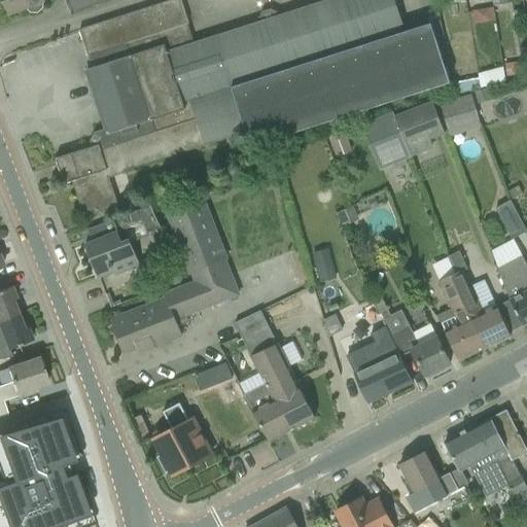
[(3,0),(9,14),(27,7),(31,12),(38,12),(43,8),(43,1),(44,0),(3,0)]
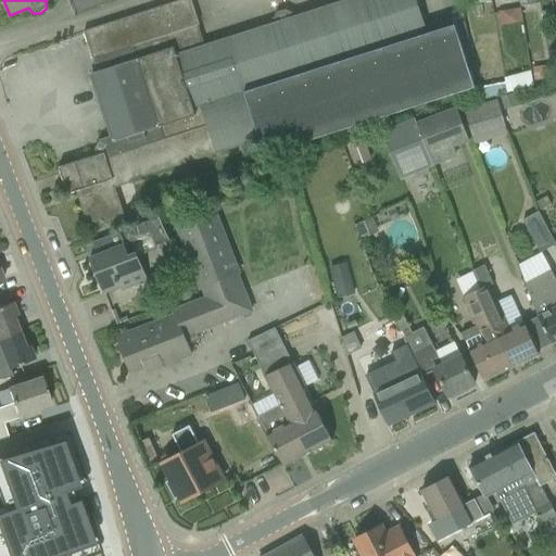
[(115,180),(470,93),(453,25),(425,33),(416,0),(349,0),(203,36),(193,0),(189,0),(85,26),(96,71),(91,72),(111,150),(59,163),(66,192),(79,189),(88,227),(124,217),(115,180)]
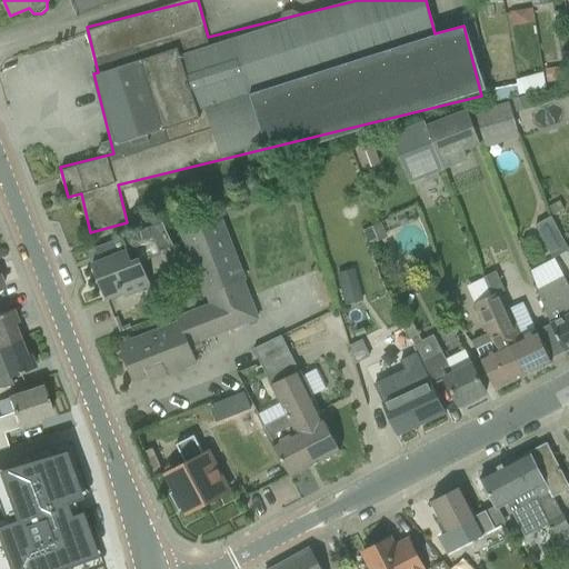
[(520,60),(541,58),(536,7),(515,9),(520,60)]
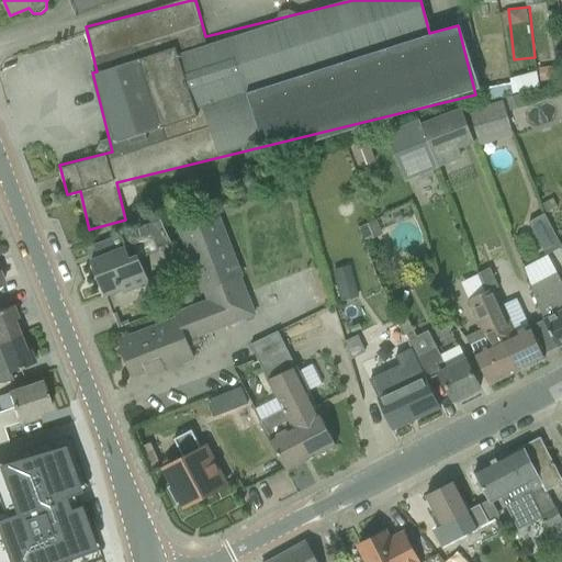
[(549,29),(561,26),(560,12),(547,14),(549,29)]
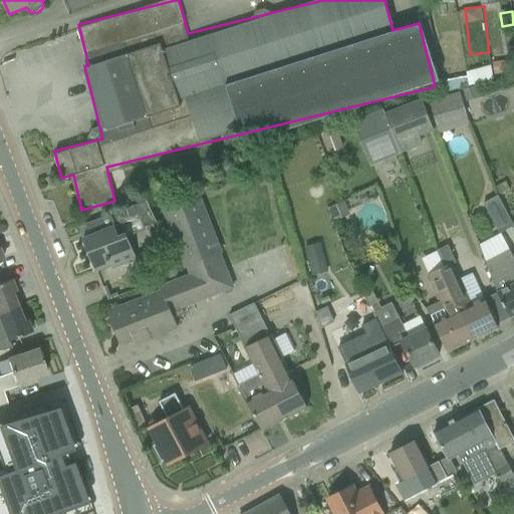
[(494,75),(513,72),(513,69),(513,60),(493,62),(494,75)]
